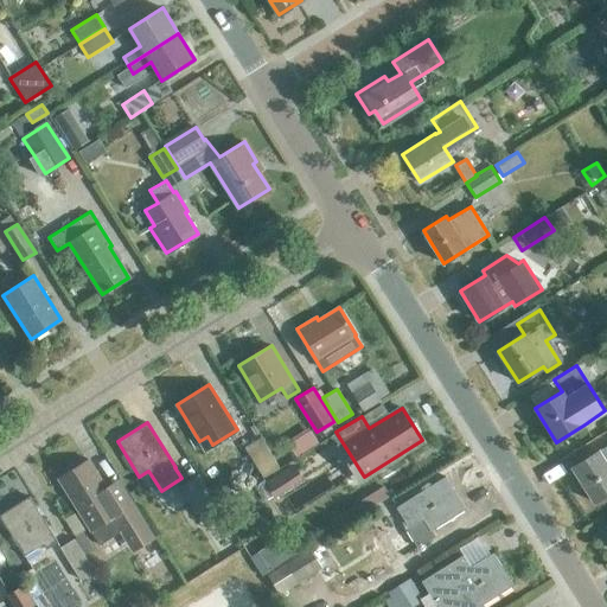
[(263,477),(279,467),(261,436),(244,447),(263,477)]
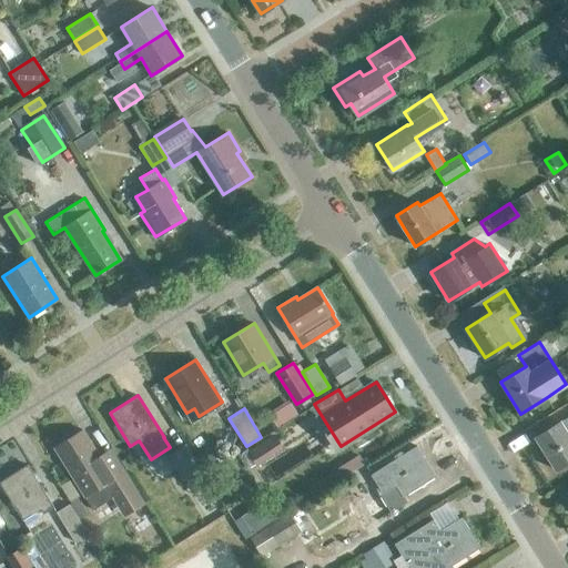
[(560,422),(535,437),(555,469),(567,460),(567,416),(560,422)]
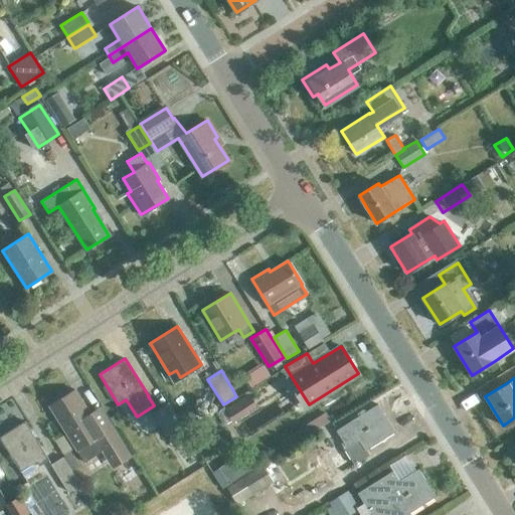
[(74,389),(49,405),(76,450),(84,462),(107,448),(117,465),(131,456),(121,440),(118,436),(111,423),(100,407),(90,413),(74,389)]
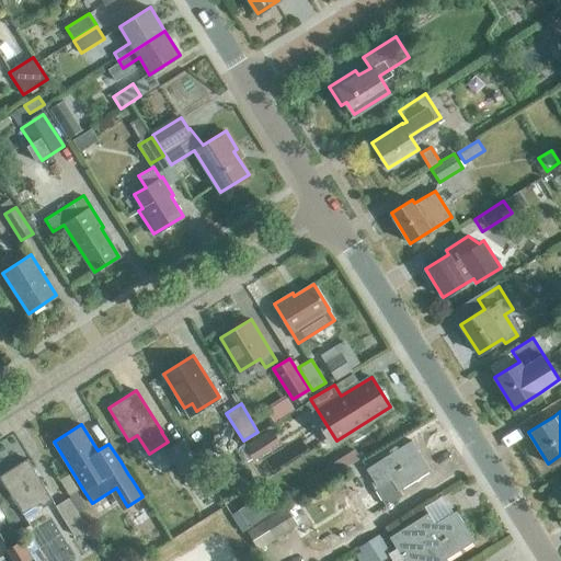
[(243,460),(277,438),(271,427),(236,449),(243,460)]
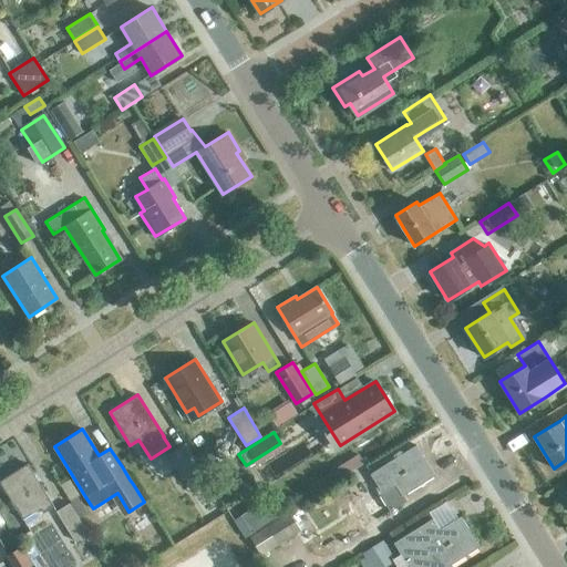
[(183,480),(200,468),(185,444),(167,455),(183,480)]
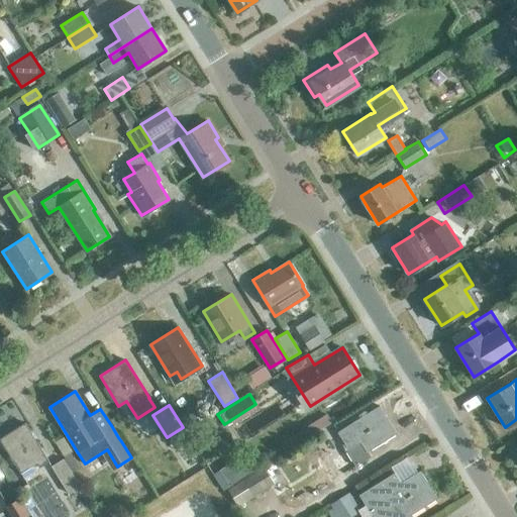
[(368,451),(396,433),(379,405),(337,431),(347,447),(344,449),(355,467),(371,456),(368,451)]
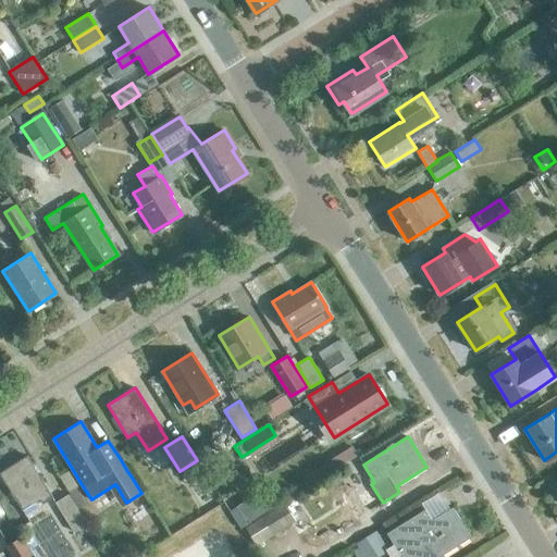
[(210,440),(193,450),(200,463),(218,453),(210,440)]
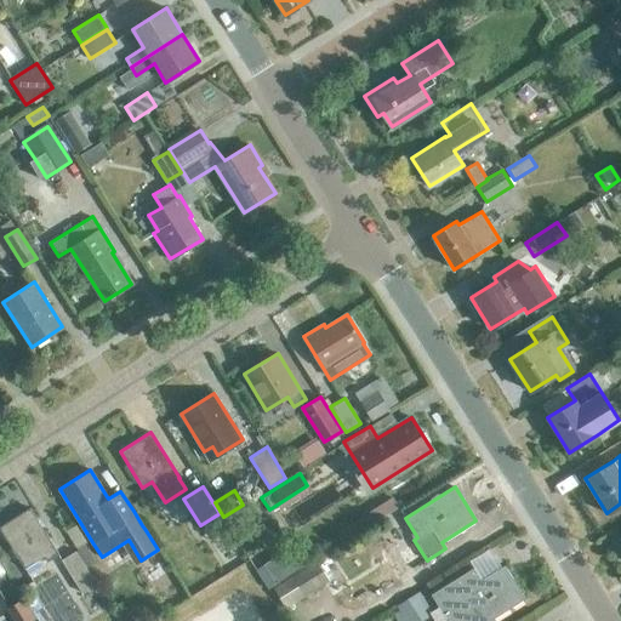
[(47,560),(58,553),(29,507),(0,525),(0,528),(22,563),(40,551),(47,560)]
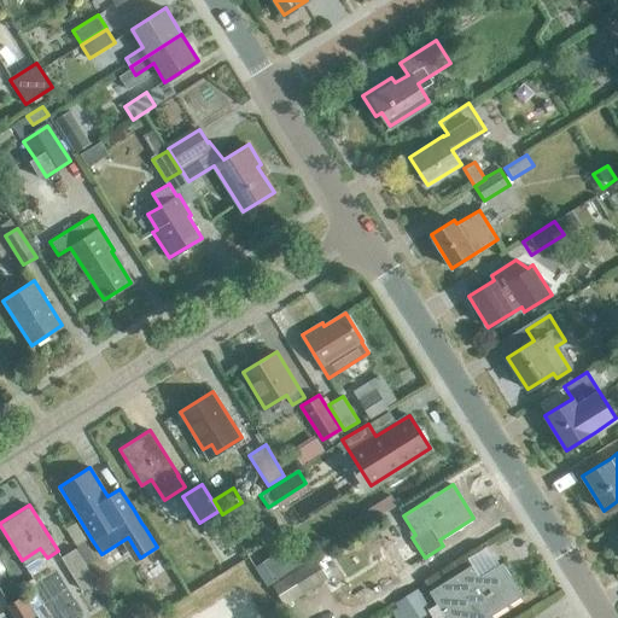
[(292,544),(262,563),(273,581),(303,563),(292,544)]
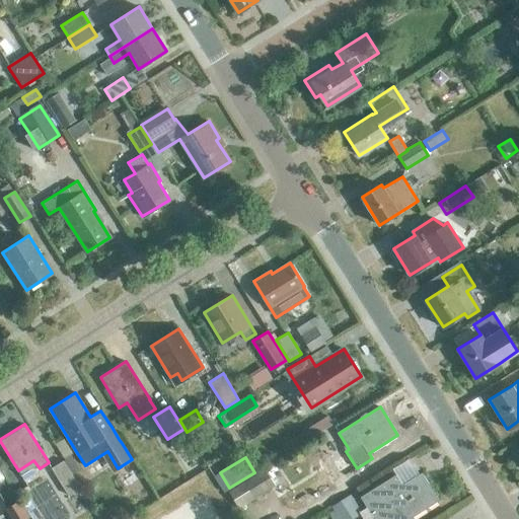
[(68,495),(80,488),(63,460),(51,467),(68,495)]
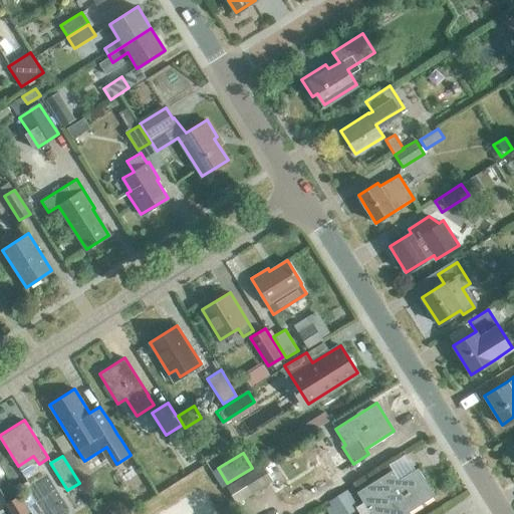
[(222,490),(233,506),(273,481),(262,464),(222,490)]
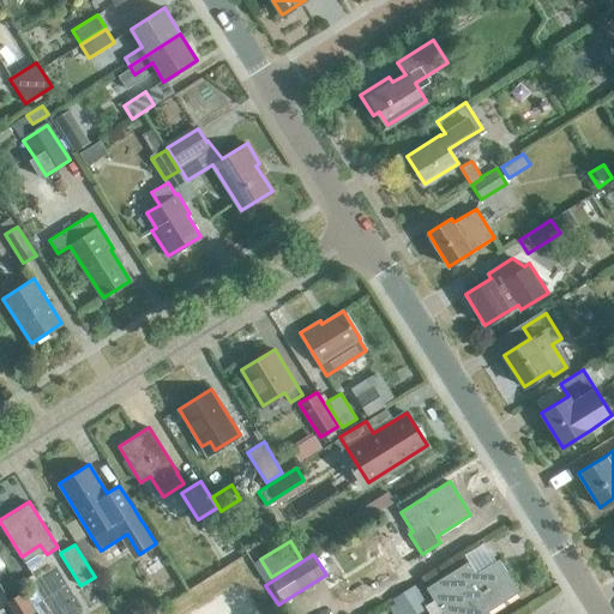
[(486,613),(519,591),(499,559),(476,573),(468,561),(432,584),(426,587),(443,613),(486,613)]
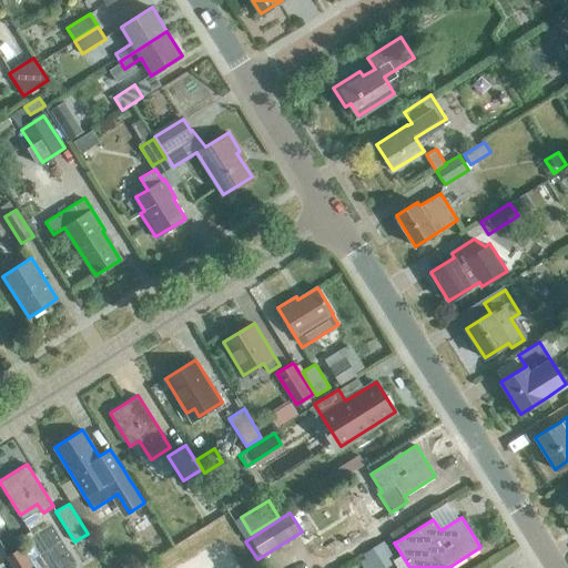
[(144,539),(153,551),(174,535),(165,523),(144,539)]
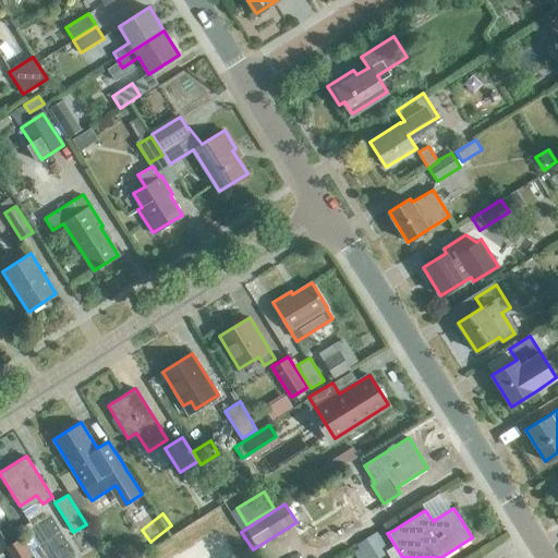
[(364,557),(378,557),(389,552),(376,532),(356,545),(364,557)]
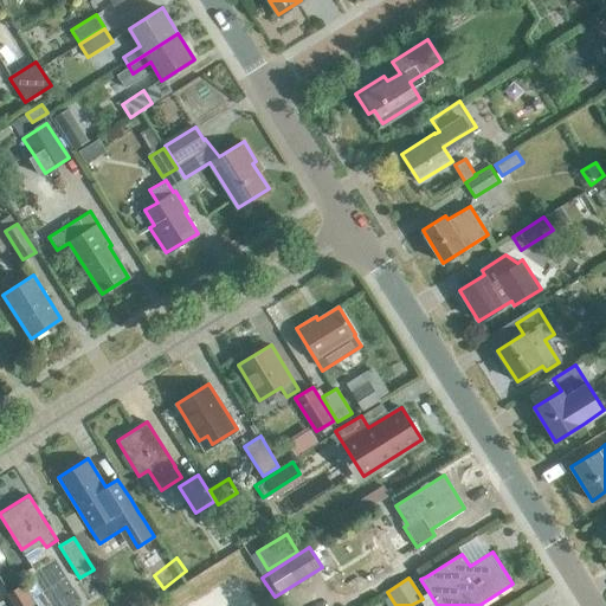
[(13,605),(36,605),(23,585),(6,594),(13,605)]
